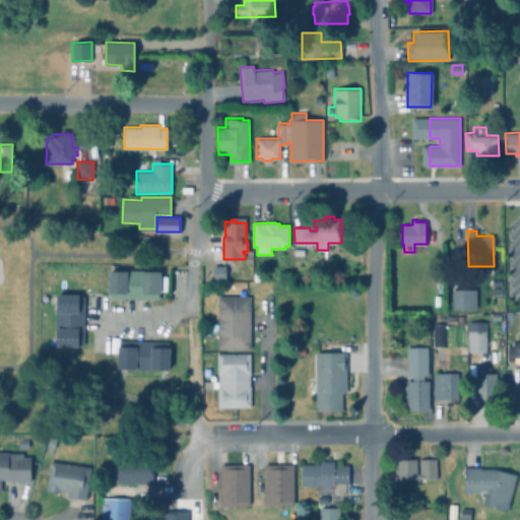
[(158,270),(157,298),(109,297),(109,293),(106,293),(107,269),(158,270)]
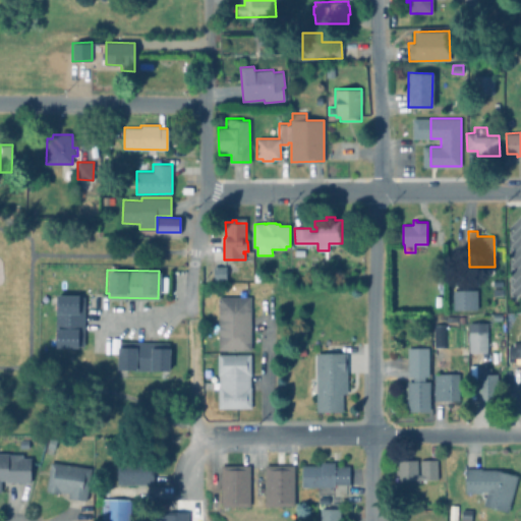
[(476,289),(476,308),(453,308),(453,289),(476,289)]
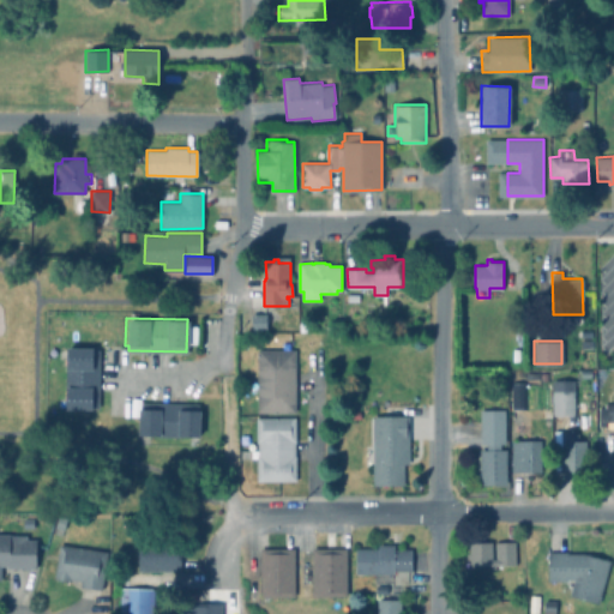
[(100,348),(97,407),(90,407),(90,408),(62,408),(65,345),(90,345),(90,348),(100,348)]
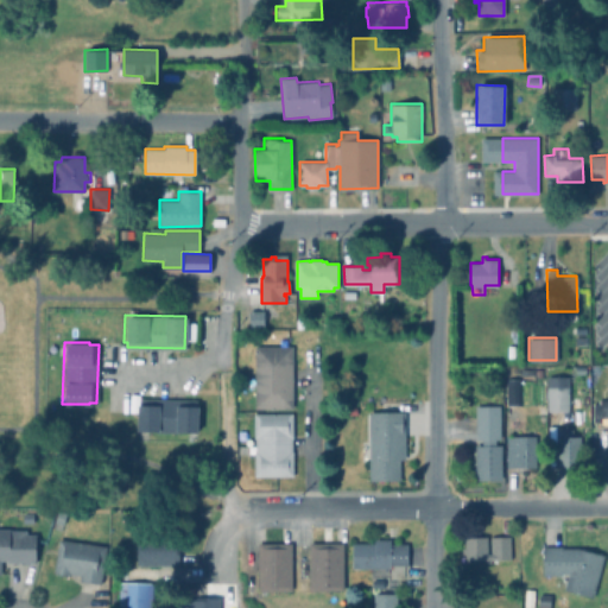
[(292,344),(292,407),(254,409),(253,344),(292,344)]
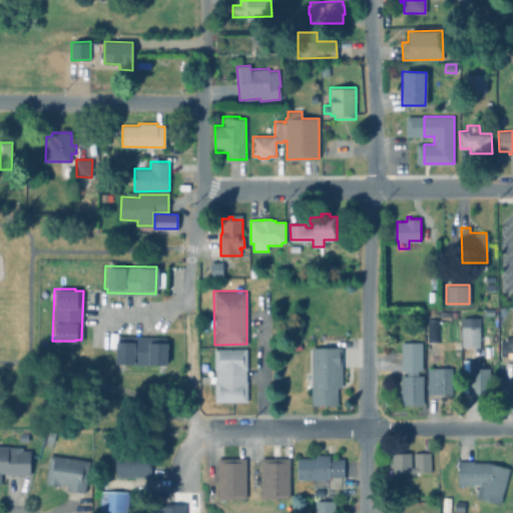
[(439,319),(439,341),(428,342),(427,319),(439,319)]
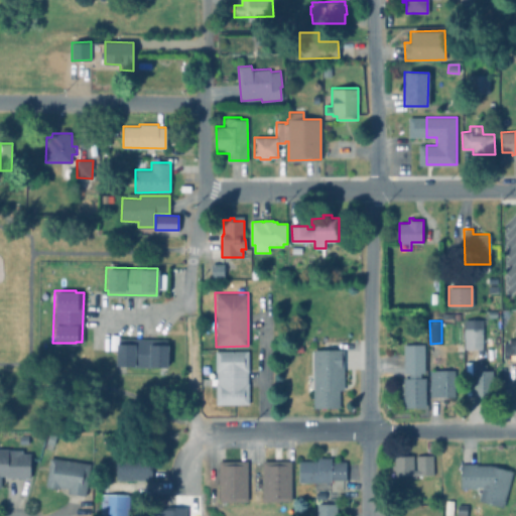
[(486,328),(486,344),(483,344),(483,348),(464,348),(464,328),(486,328)]
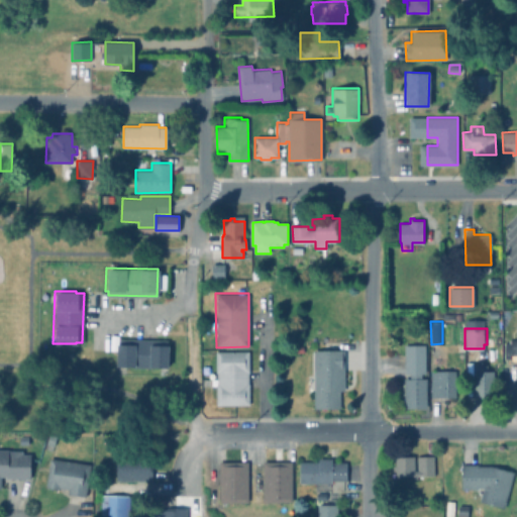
[(167,338),(166,366),(114,365),(115,342),(117,342),(118,338),(167,338)]
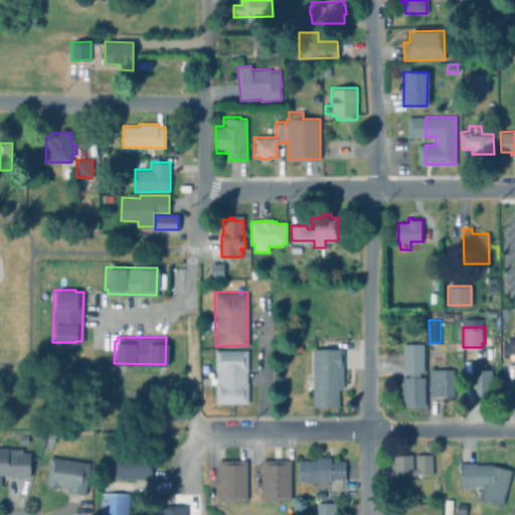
[(514,352),(509,352),(508,356),(503,356),(503,341),(508,341),(508,337),(514,337),(514,352)]
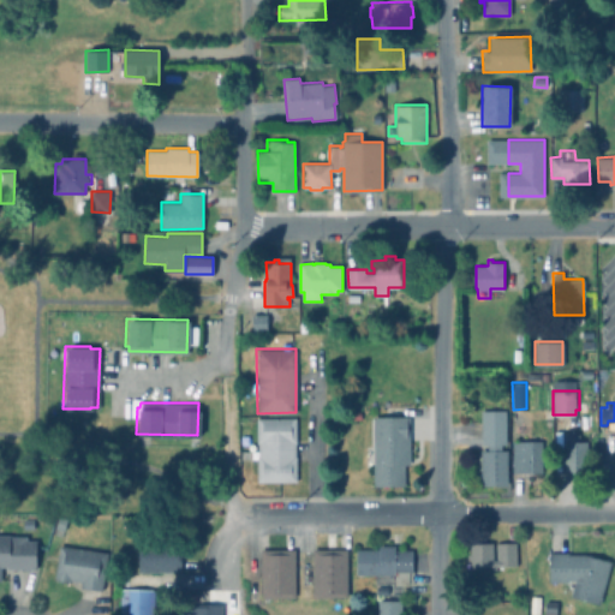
[(360,410),(362,419),(347,419),(347,411),(360,410)]
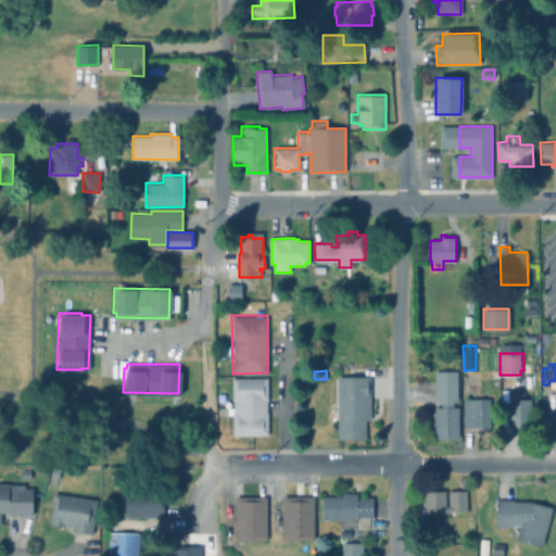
[(457,370),(457,402),(453,402),(453,406),(458,406),(458,438),(434,438),(434,406),(440,406),(440,402),(434,402),(434,370),(457,370)]
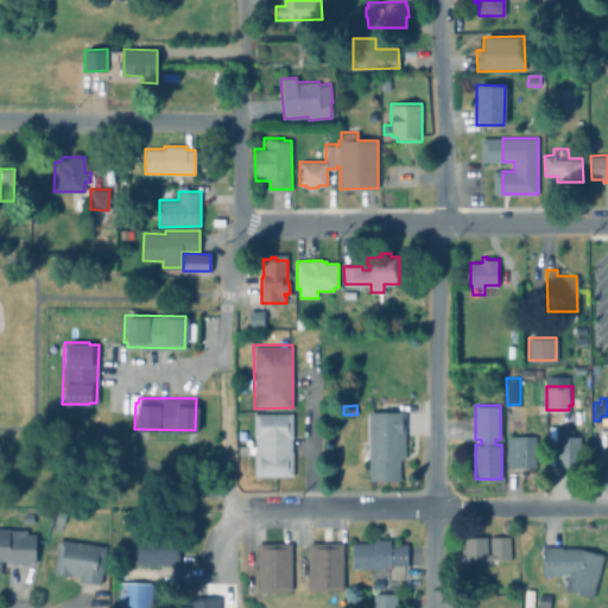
[(405,410),(405,458),(399,458),(399,479),(369,479),(368,411),(405,410)]
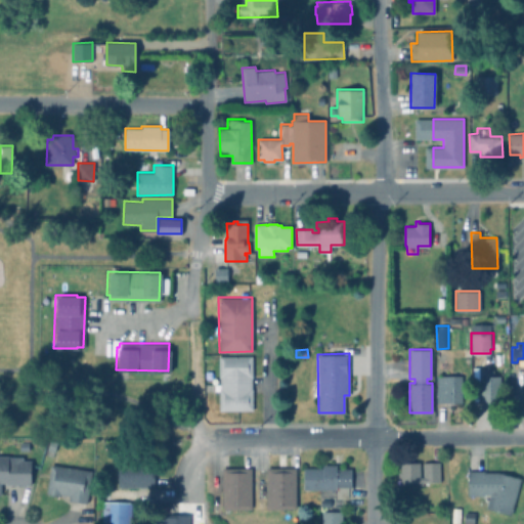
[(252,356),(252,377),(251,377),(251,388),(252,388),(252,409),(218,409),(218,388),(219,388),(219,377),(218,377),(218,356),(218,355),(252,355),(252,356)]
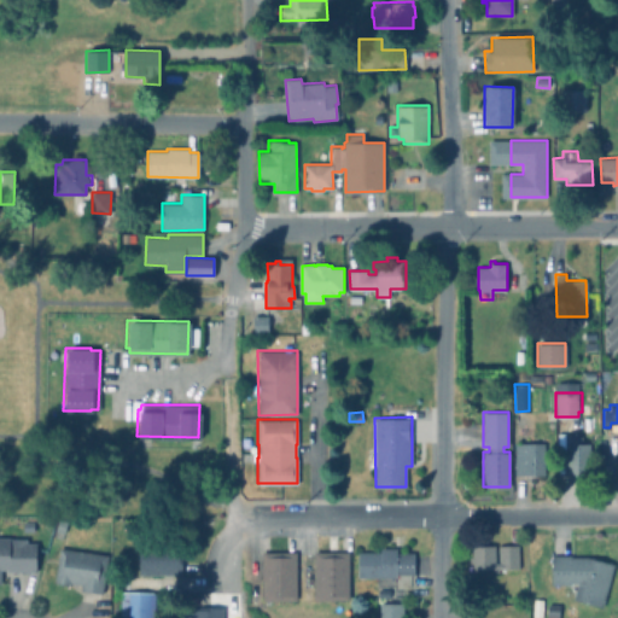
[(582,435),(582,442),(589,442),(590,477),(575,477),(575,472),(566,472),(566,443),(567,443),(567,436),(567,433),(576,432),(576,435),(582,435)]
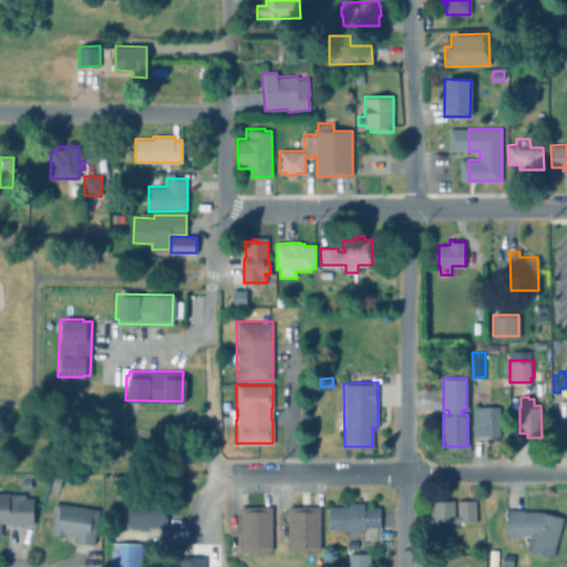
[(505,405),(506,434),(473,435),(473,405),(505,405)]
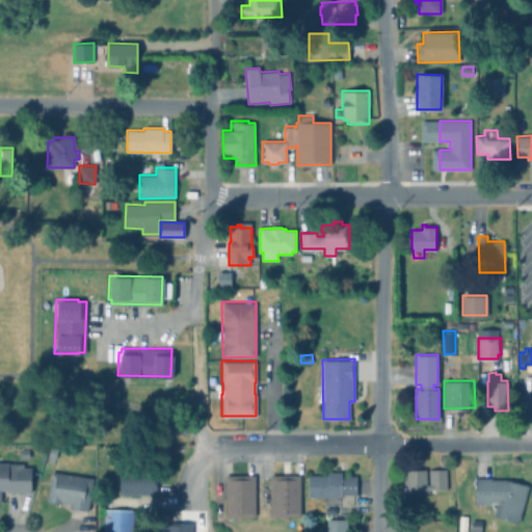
[(505,414),(505,422),(493,422),(493,414),(505,414)]
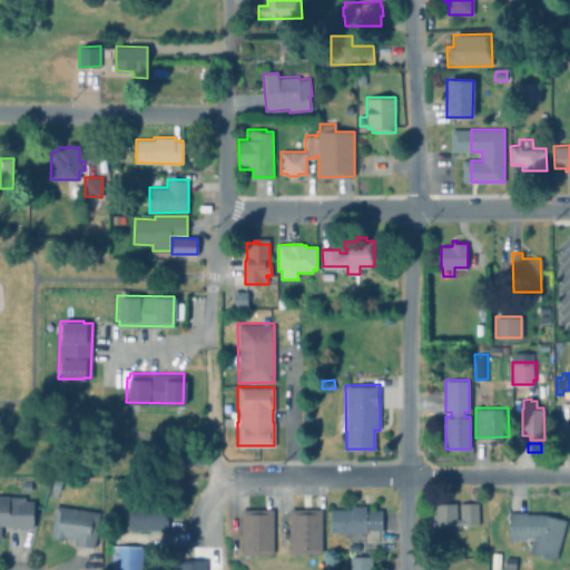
[(35,500),(35,527),(7,526),(7,524),(2,524),(1,537),(0,537),(0,494),(10,494),(10,495),(26,495),(26,500),(35,500)]
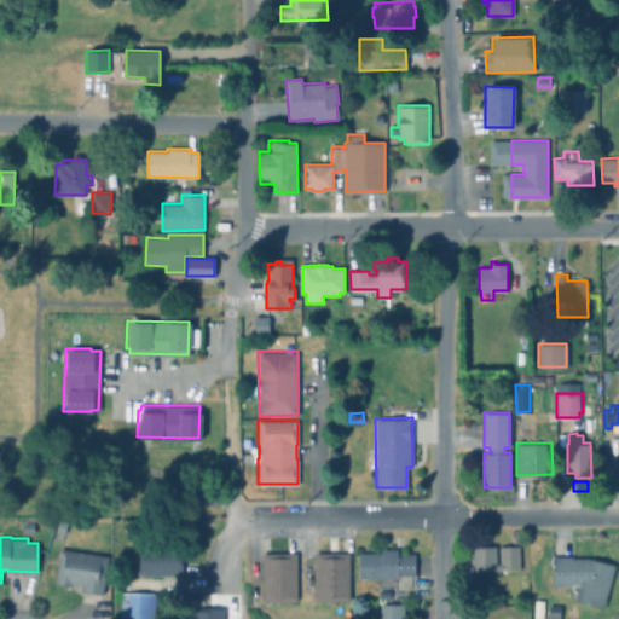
[(519,545),(520,570),(473,570),(473,562),(470,562),(469,557),(473,557),(473,547),(496,547),(496,563),(499,563),(499,547),(519,545)]
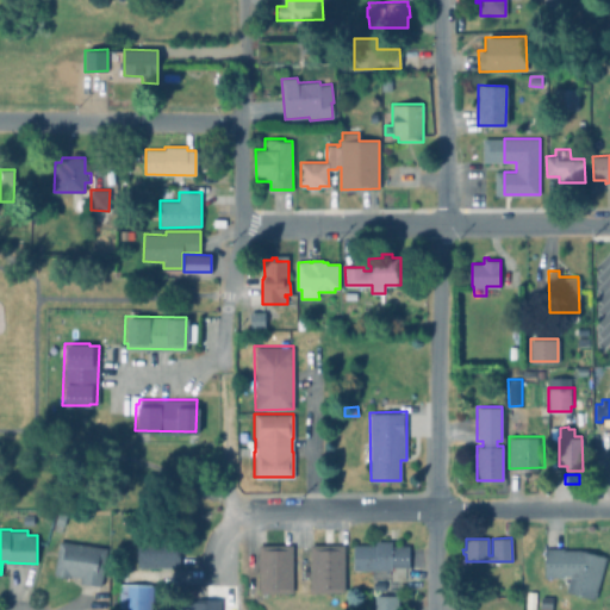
[(105,547),(99,585),(78,583),(79,576),(69,574),(69,577),(53,574),(57,540),(105,547)]
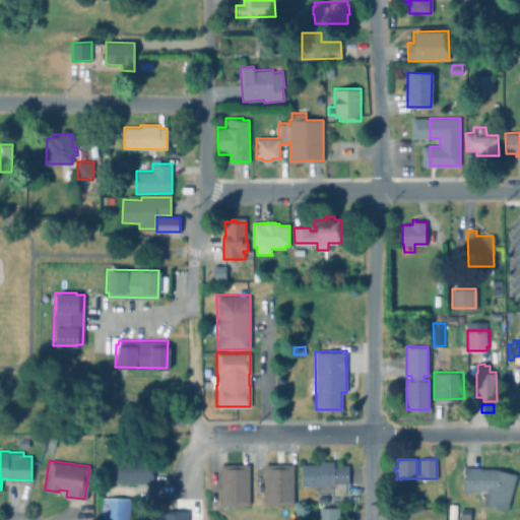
[(152,460),(152,483),(116,483),(116,460),(152,460)]
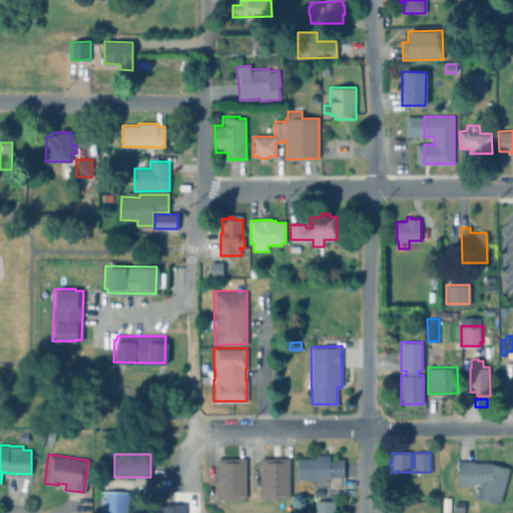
[(329,454),(329,458),(344,458),(344,488),(329,488),(329,479),(297,479),(297,458),(316,458),(316,454),(329,454)]
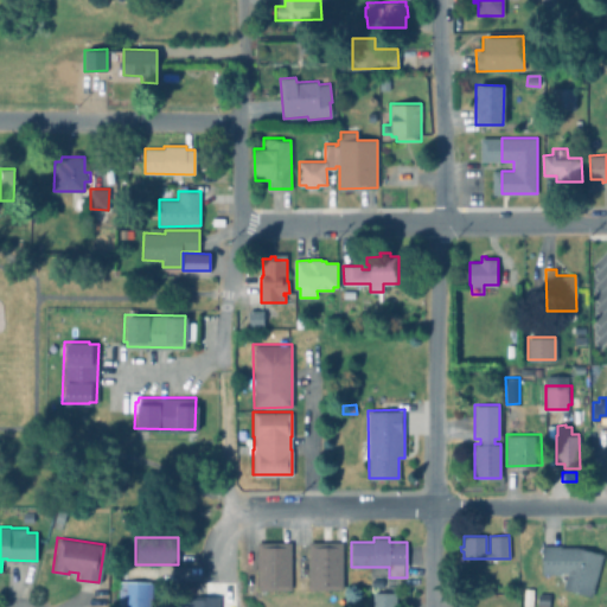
[(342,542),(342,589),(308,588),(308,541),(342,542)]
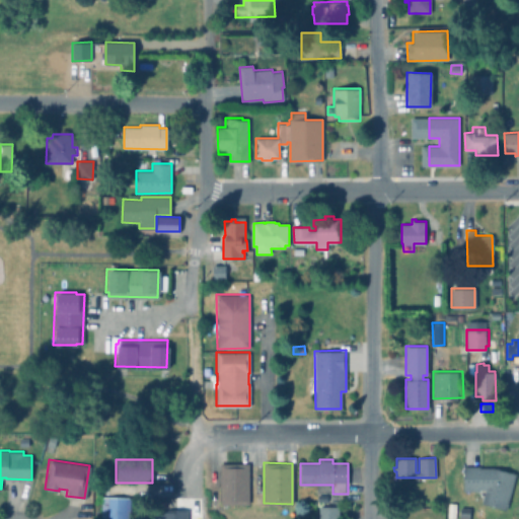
[(248,463),(248,503),(220,504),(220,463),(248,463)]
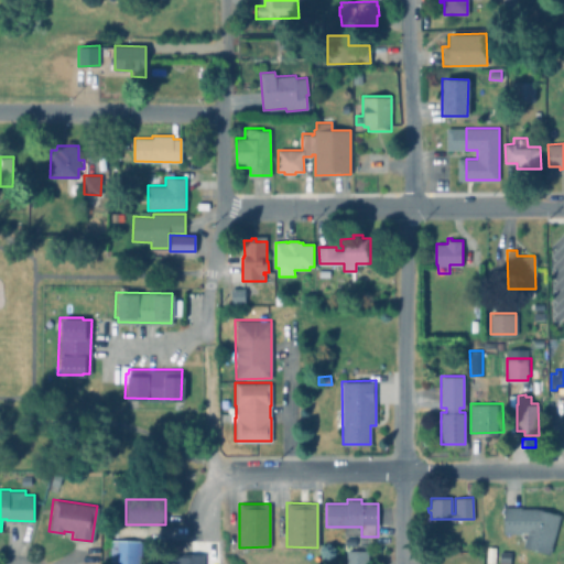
[(537,508),(540,509),(540,507),(557,512),(557,513),(561,514),(550,553),(523,545),(527,531),(521,532),(521,533),(503,533),(503,506),(521,506),(521,508),(537,508)]
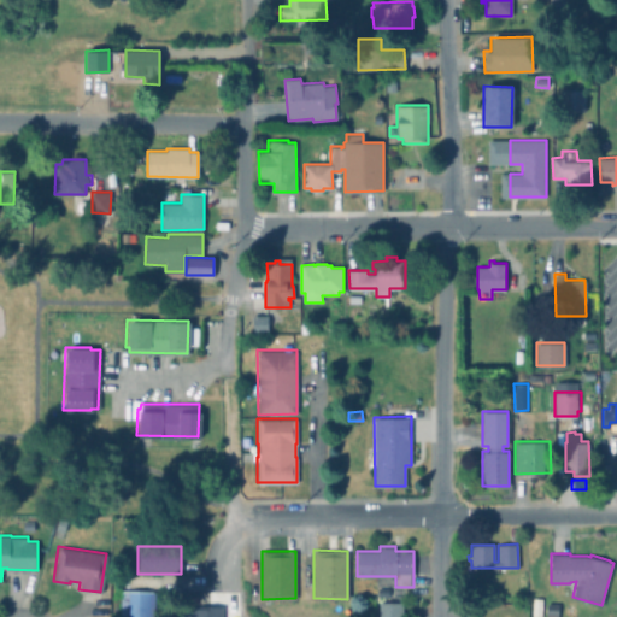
[(154,591),(153,616),(118,616),(119,589),(154,591)]
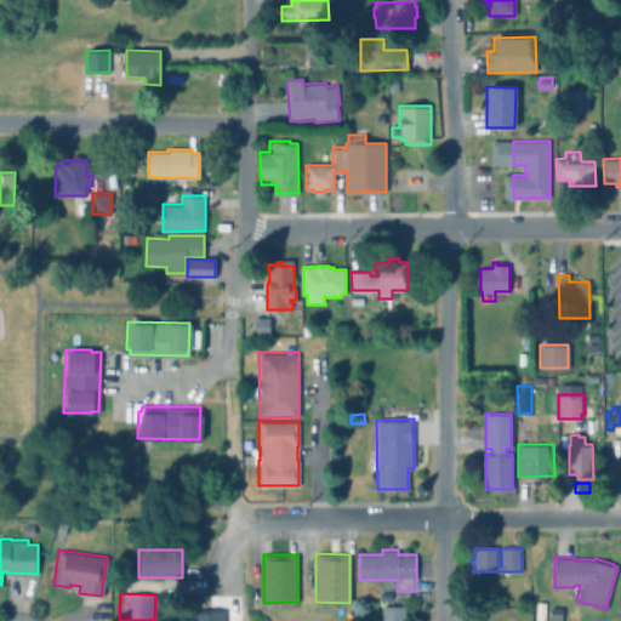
[(405,605),(404,620),(381,620),(381,605),(405,605)]
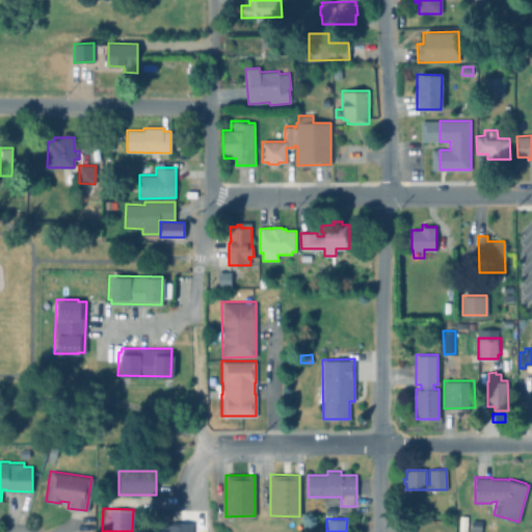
[(482,521),(481,530),(471,530),(471,520),(482,521)]
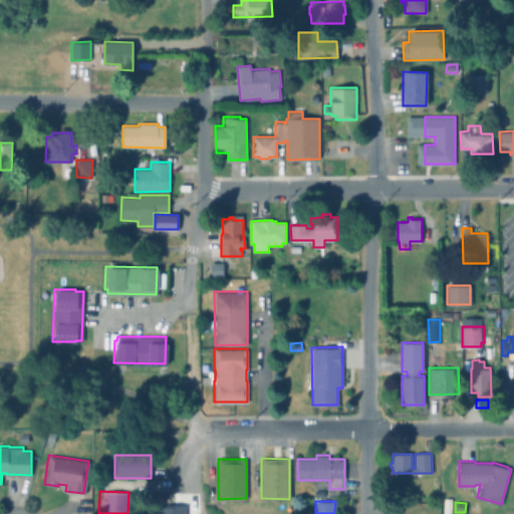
[(185,504),(184,513),(157,513),(158,505),(165,506),(165,504),(185,504)]
